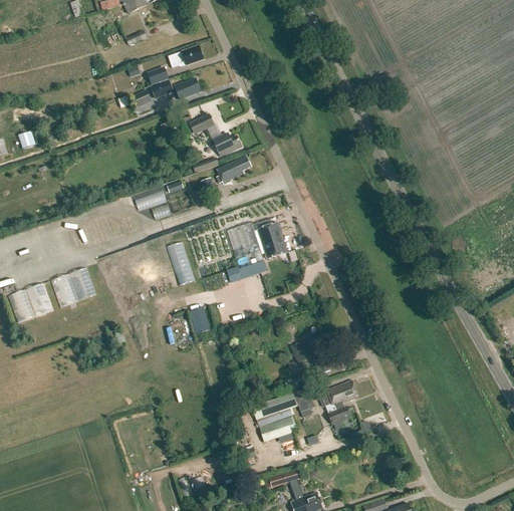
[(70,1),(73,11),(76,10),(78,16),(83,14),(79,0),(73,0),(70,1)]
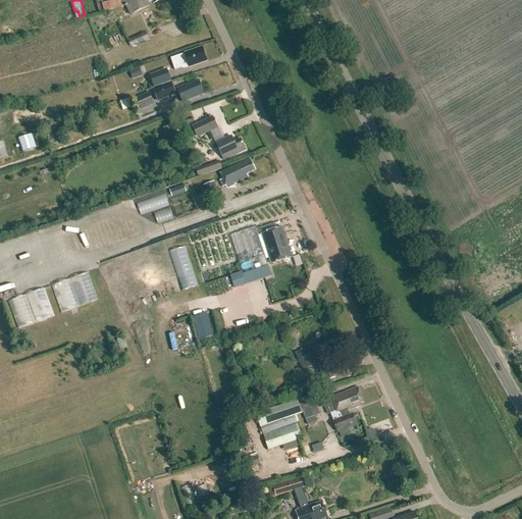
[(126,5),(131,13),(149,4),(148,2),(153,0),(154,2),(158,0),(133,0),(125,4),(125,5),(126,5)]
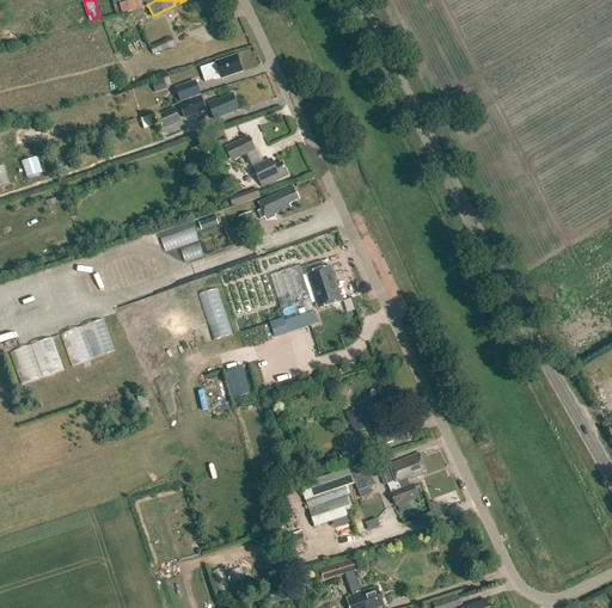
[(142,45),(134,30),(122,36),(130,53),(142,45)]
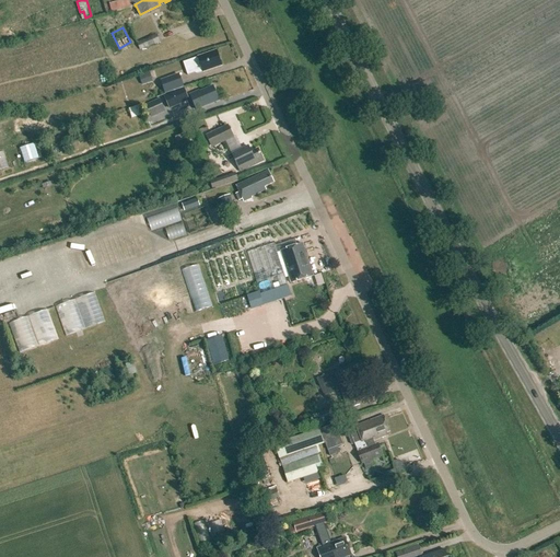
[(155,30),(136,37),(139,46),(159,37),(155,30)]
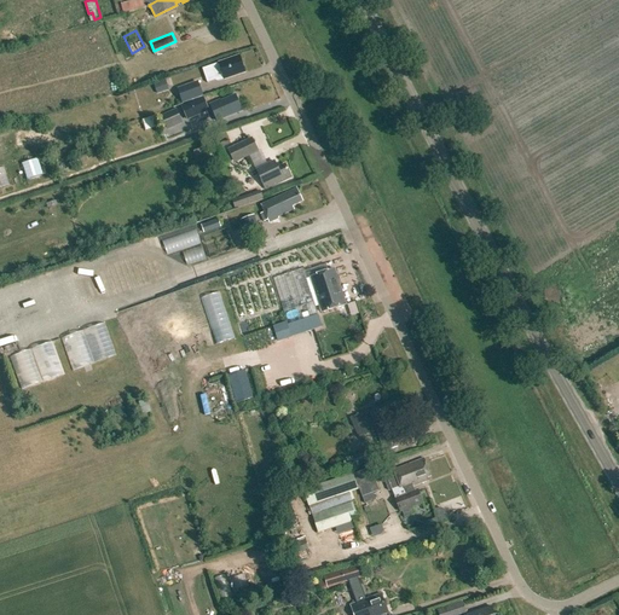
[(224,77),(244,70),(238,53),(218,61),(218,62),(202,67),(207,81),(223,75),(224,77)]
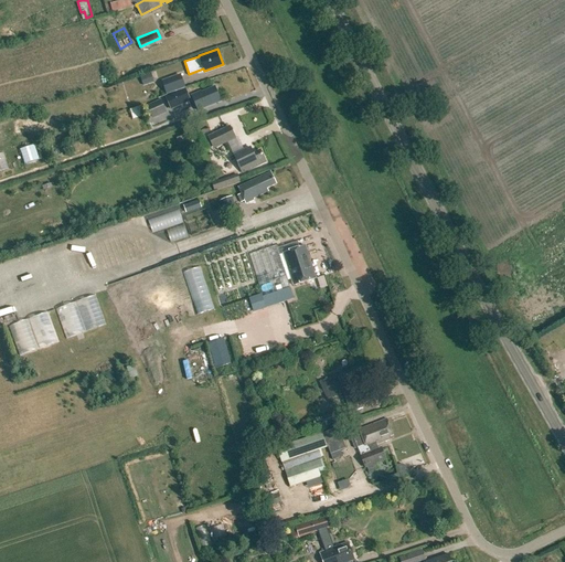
[(140,74),(142,83),(155,80),(151,71),(140,74)]
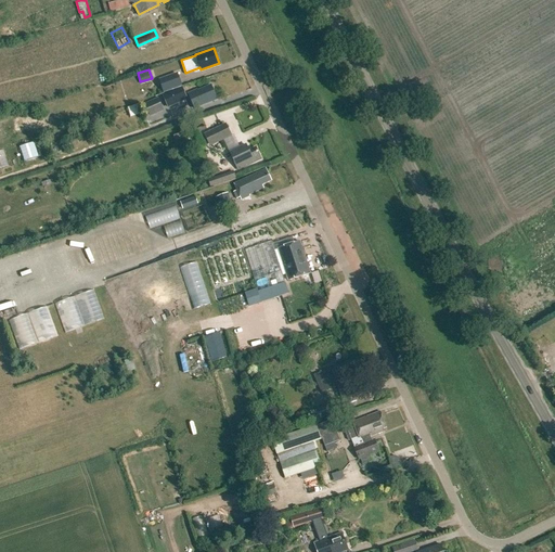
[(177,71),(158,77),(163,90),(181,84),(177,71)]
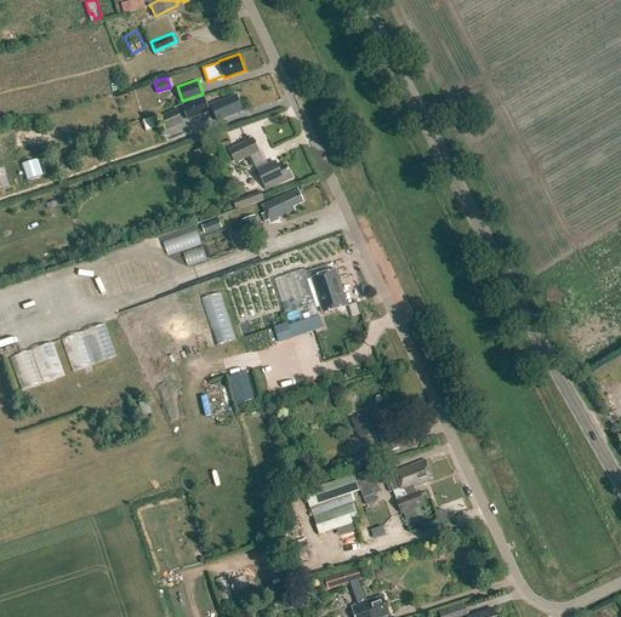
[(235,93),(220,101),(220,100),(210,103),(217,119),(241,109),(235,93)]
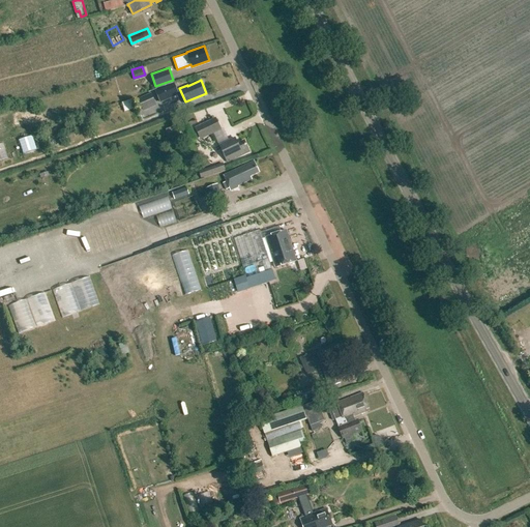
[(155,89),(160,100),(178,93),(173,82),(155,89)]
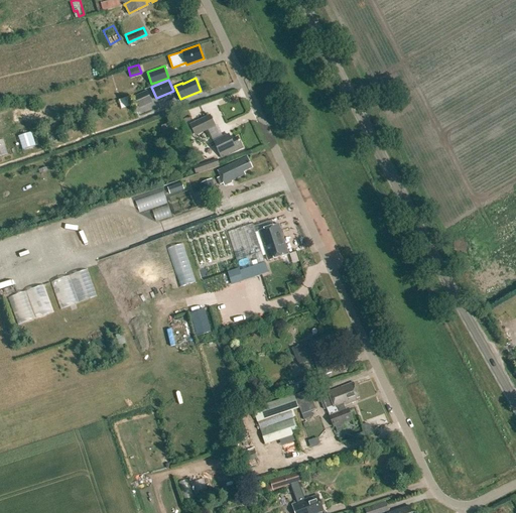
[(134,95),(139,107),(152,101),(147,89),(134,95)]
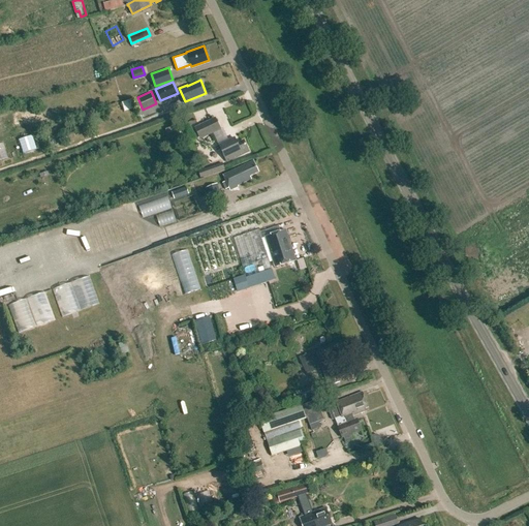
[(122,99),(125,107),(135,104),(133,96),(122,99)]
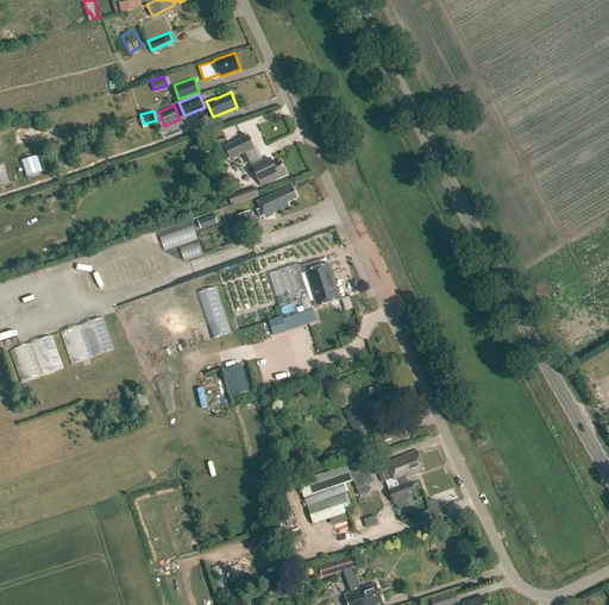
[(253,146),(248,133),(223,144),(227,155),(242,147),(243,151),(253,146)]
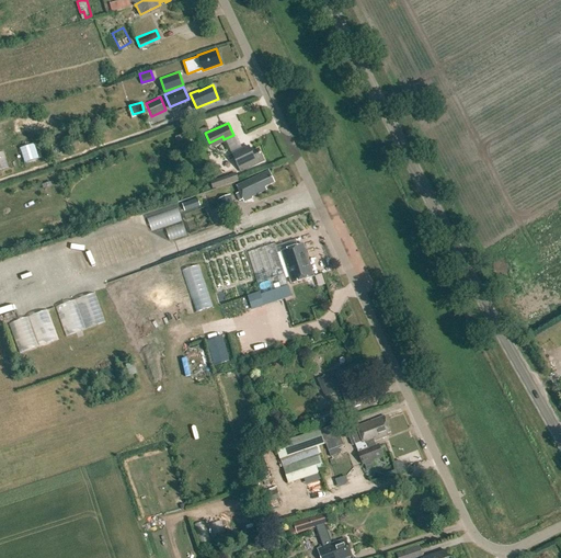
[(231,151),(239,170),(263,159),(258,147),(250,150),(248,144),(231,151)]
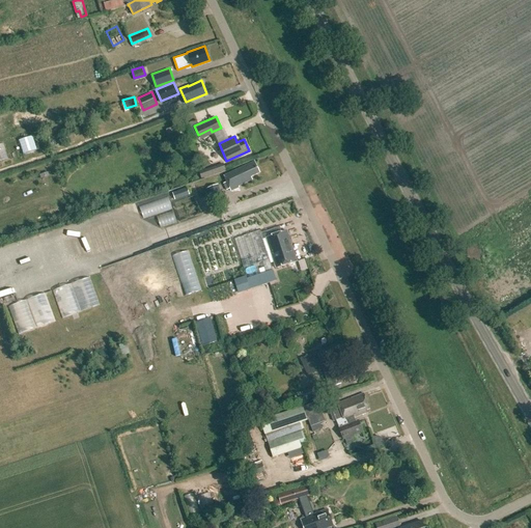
[(254,160),(238,167),(224,174),(231,189),(239,186),(238,185),(252,178),(250,175),(259,171),(254,160)]
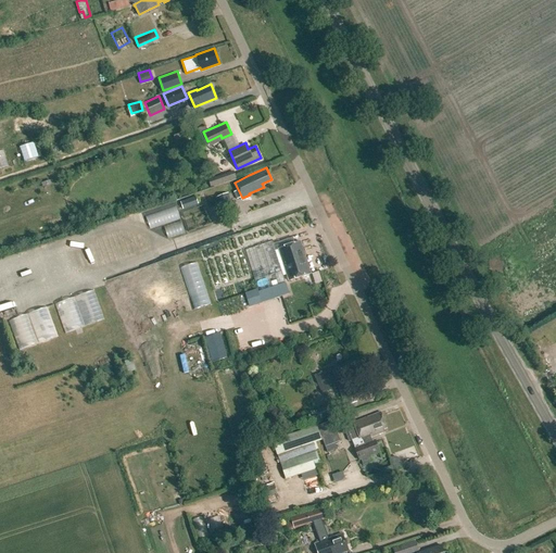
[(214,205),(217,215),(235,209),(228,190),(216,195),(219,204),(214,205)]
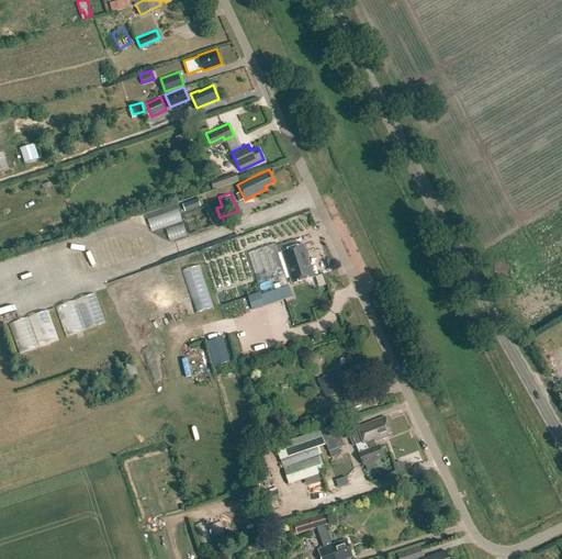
[(200,203),(198,197),(182,201),(184,209),(200,203)]
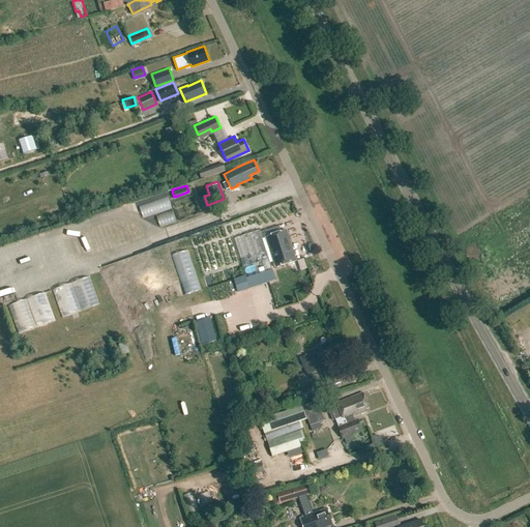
[(172,193),(143,201),(146,212),(175,204),(172,193)]
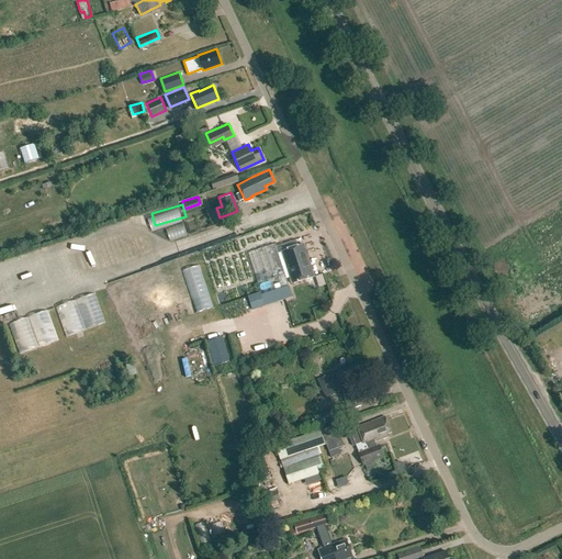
[(80,234),(62,239),(63,245),(82,241),(80,234)]
